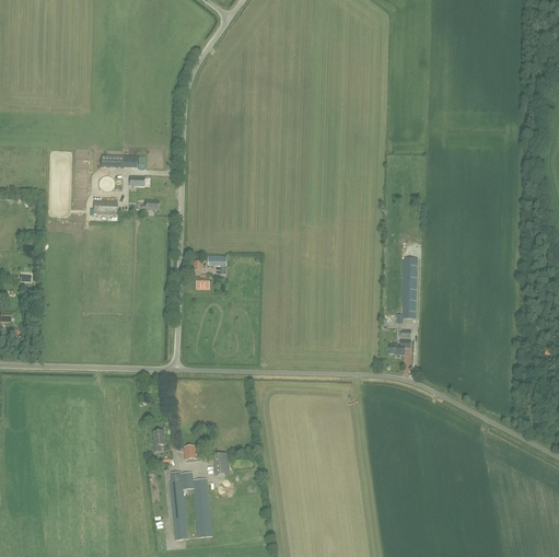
[(123,163),(123,153),(101,153),(101,163),(123,163)]
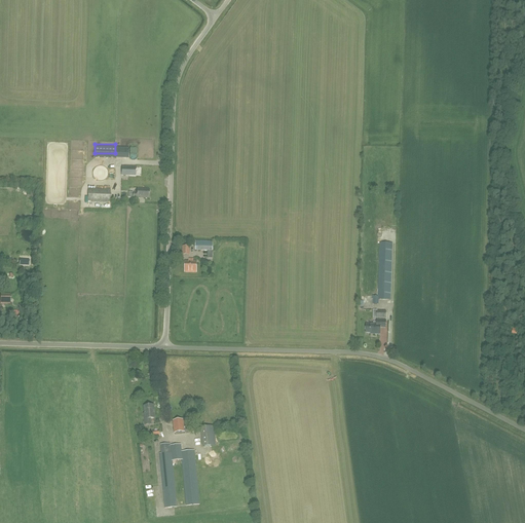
[(135,164),(121,163),(121,172),(135,173),(135,164)]
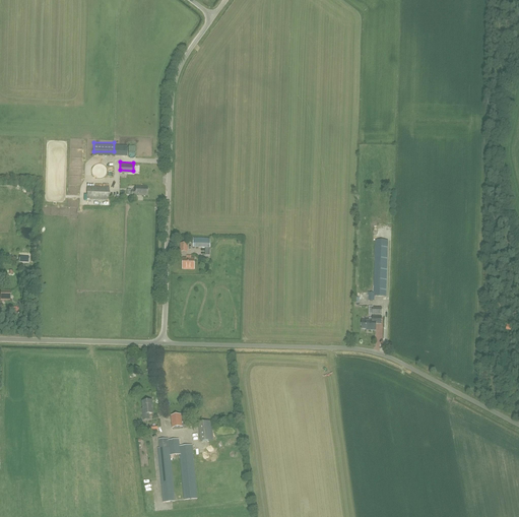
[(86,196),(108,197),(108,185),(86,184),(86,196)]
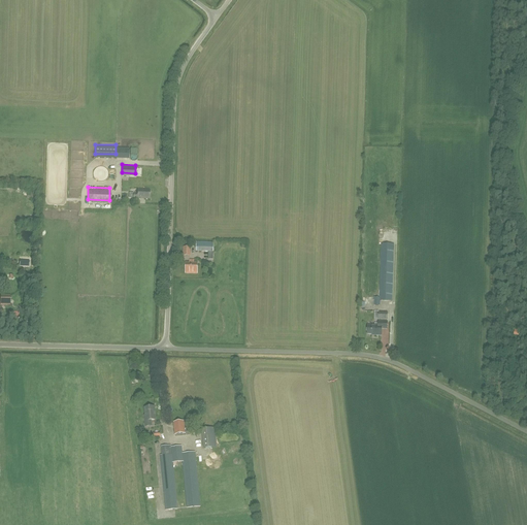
[(136,191),(132,191),(132,190),(128,190),(128,195),(132,195),(132,196),(149,196),(149,190),(145,190),(145,188),(137,187),(136,191)]
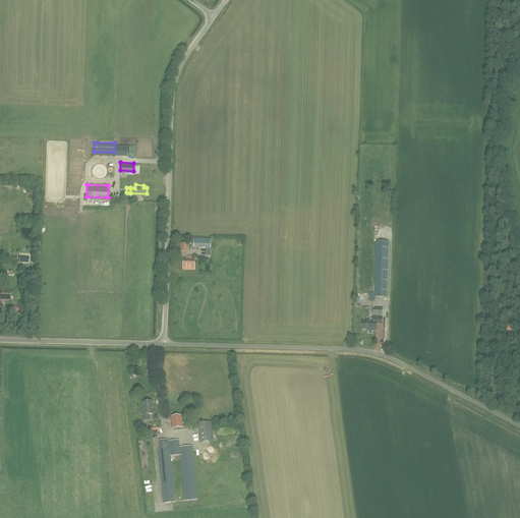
[(210,245),(210,237),(193,236),(192,245),(210,245)]
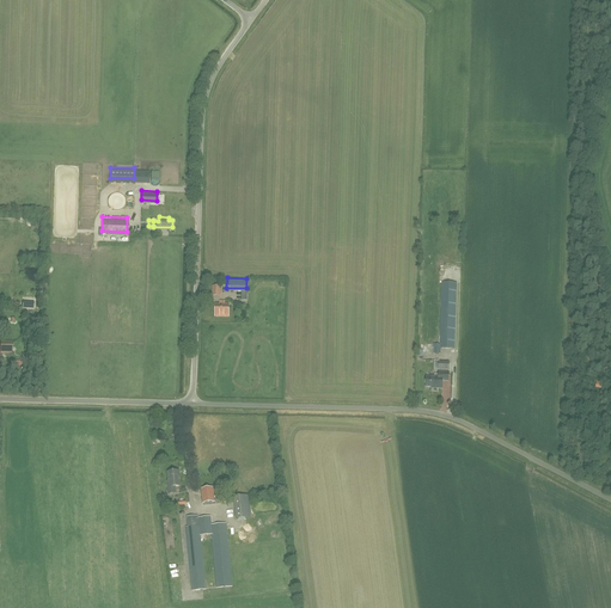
[(422,278),(420,344),(433,345),(433,350),(440,350),(440,345),(453,345),(456,280),(441,280),(439,342),(434,342),(437,280),(422,278)]
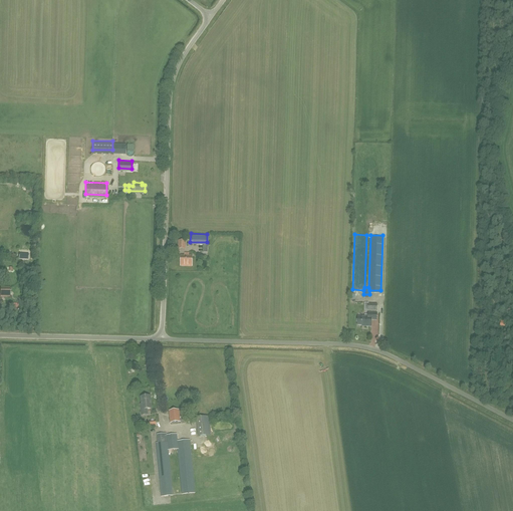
[(191,263),(191,253),(180,253),(180,263),(191,263)]
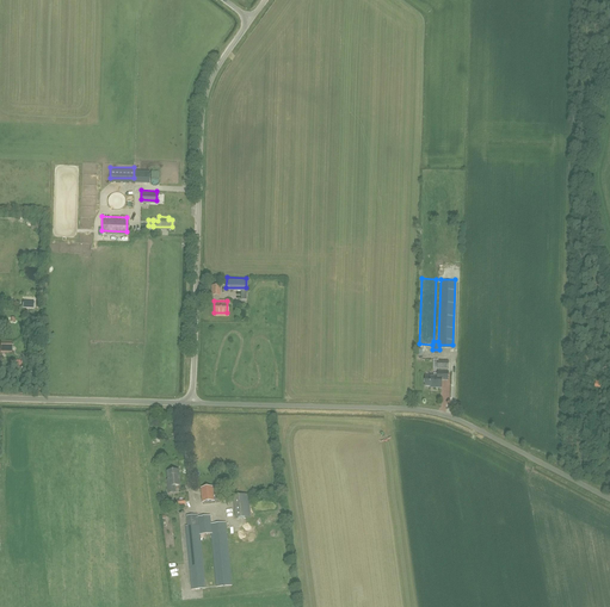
[(447,369),(439,369),(436,369),(436,373),(424,373),(424,383),(430,383),(430,384),(441,384),(441,377),(447,377),(447,369)]
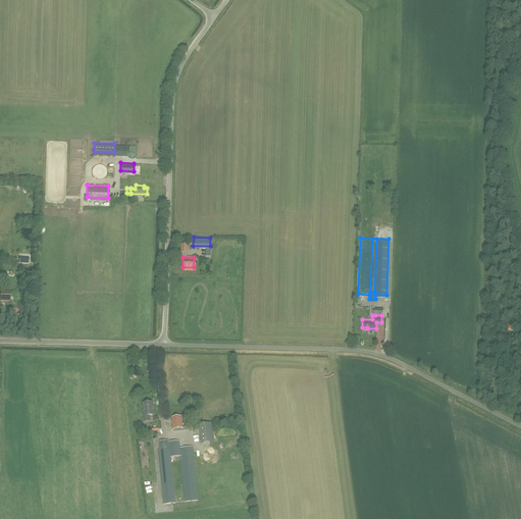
[(143,401),(144,409),(142,410),(143,419),(149,418),(149,413),(153,412),(151,400),(143,401)]
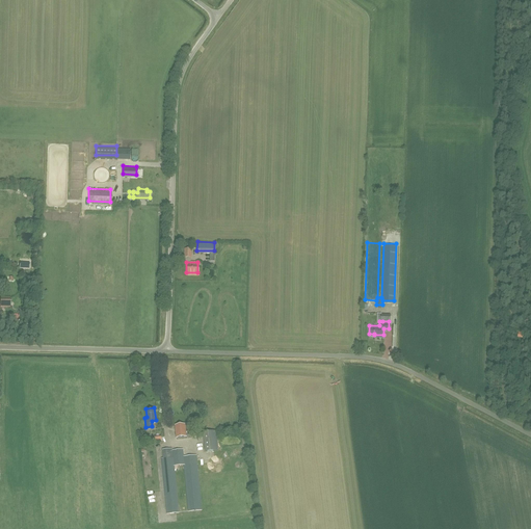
[(175,424),(176,435),(185,434),(184,423),(175,424)]
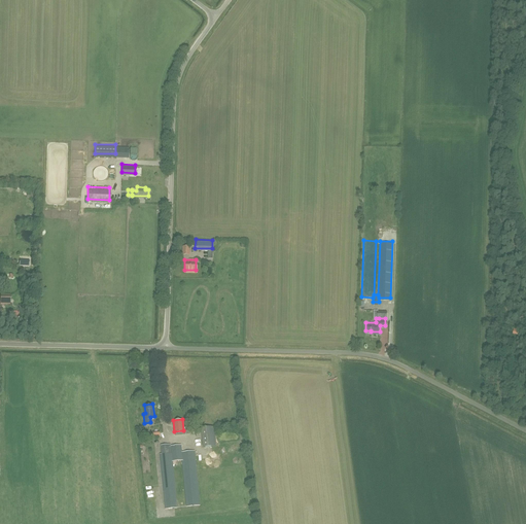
[(213,424),(201,425),(202,445),(215,443),(213,424)]
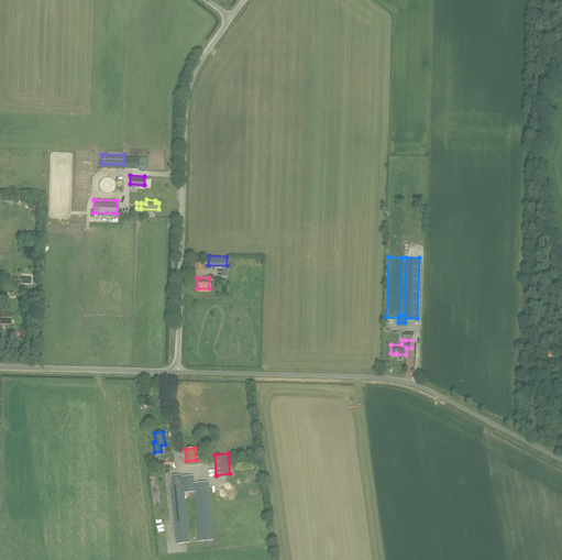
[(193,473),(182,474),(182,472),(172,473),(173,483),(171,483),(176,541),(188,540),(184,491),(194,490),(199,539),(212,538),(207,479),(194,480),(193,473)]
